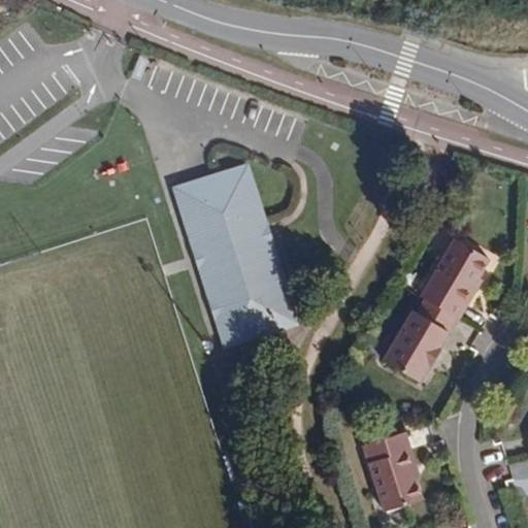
[(244,164),(172,188),(222,345),(295,322),(244,164)]
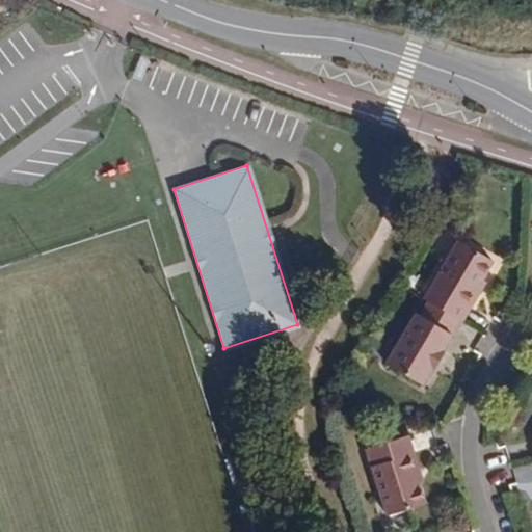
[(422,297),(427,300),(464,323),(468,325),(486,293),(482,291),(487,282),(498,265),(456,239),(422,297)]
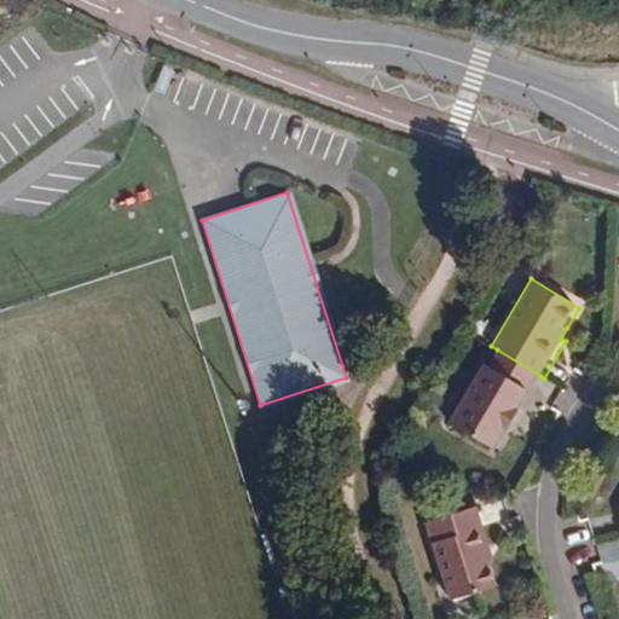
[(561,339),(566,341),(572,331),(567,328),(561,339)]
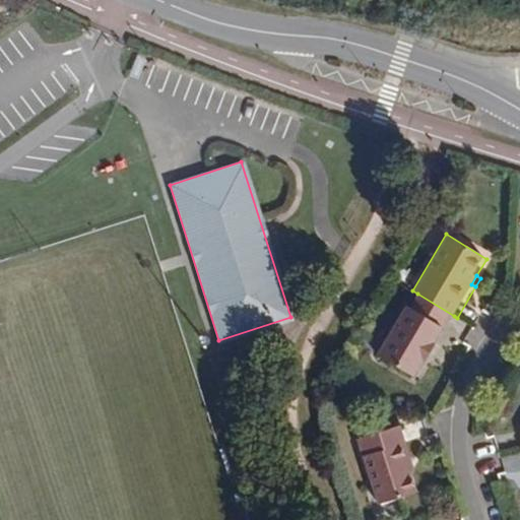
[(454,316),(417,294),(409,308),(404,304),(375,353),(417,378),(427,362),(429,363),(439,346),(437,345),(454,316)]
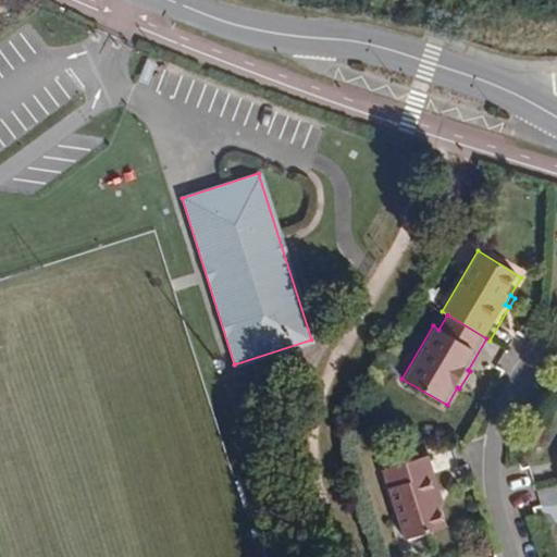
[(455,487),(460,484),(448,448),(383,469),(405,540),(465,520),(455,487)]
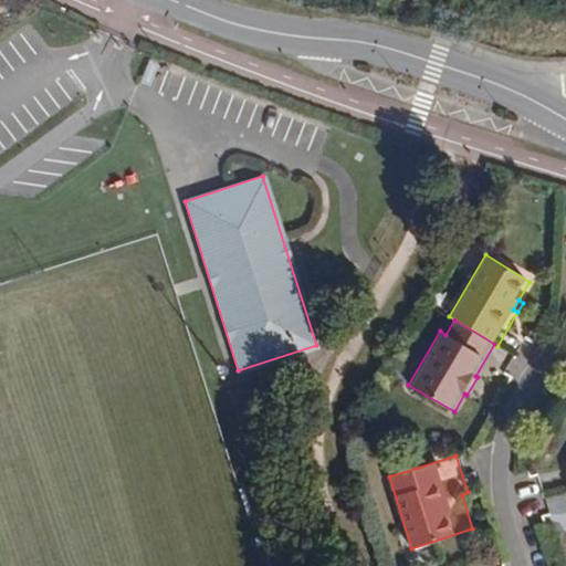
[(462,495),(467,509),(472,507),(468,492),(462,495)]
